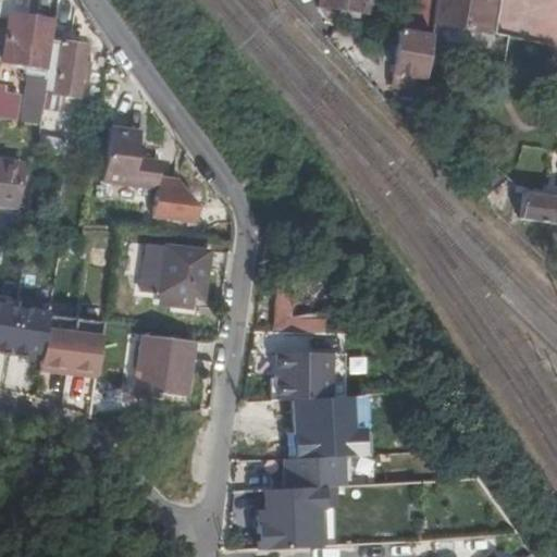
[(52,38),(54,21),(29,16),(29,0),(0,0),(0,2),(0,13),(10,14),(4,60),(48,65),(52,38)]
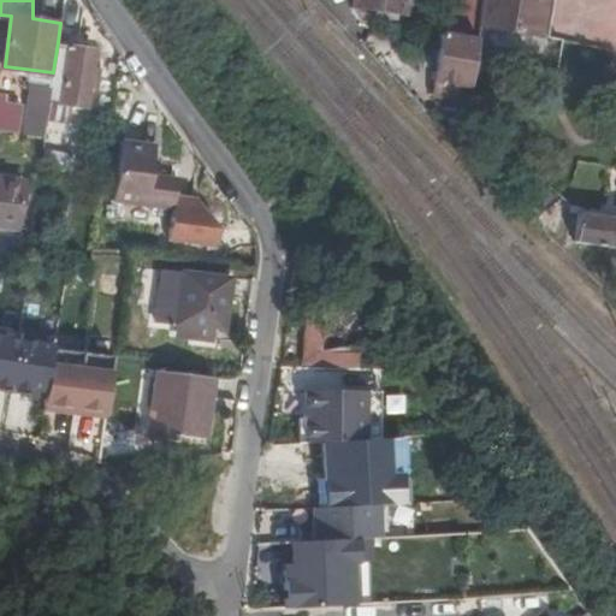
[(351,0),(351,6),(361,22),(377,24),(378,12),(403,15),(404,0),(351,0)]
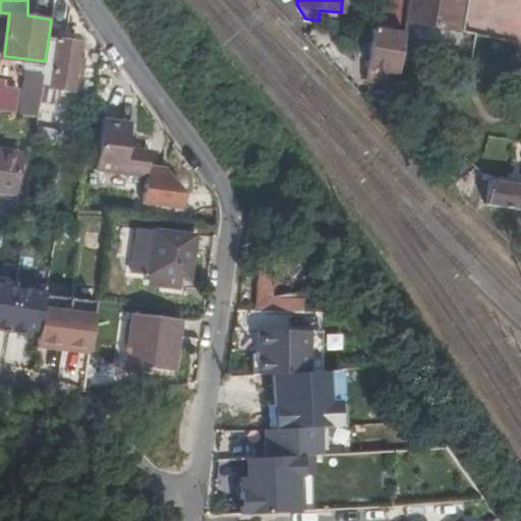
[(460,0),(407,0),(403,20),(455,30),(460,0)]
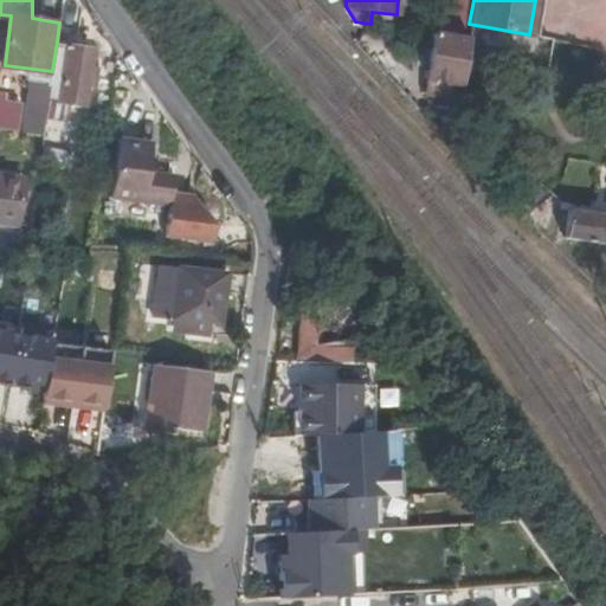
[(430,81),(462,84),(466,50),(468,37),(436,33),(430,81)]
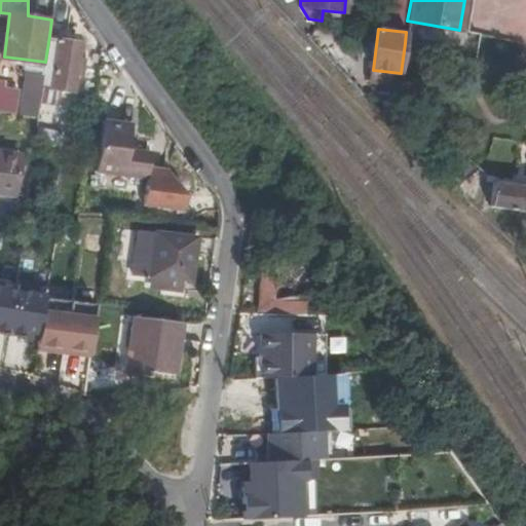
[(81,41),(49,36),(45,62),(44,72),(43,85),(45,85),(45,94),(72,97),(72,89),(75,89),(76,75),(83,76),(83,65),(78,65),(81,41)]
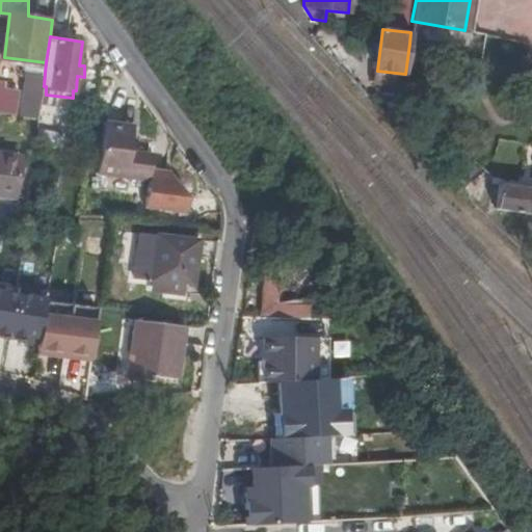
[(29,103),(41,104),(44,86),(45,73),(33,71),(29,103)]
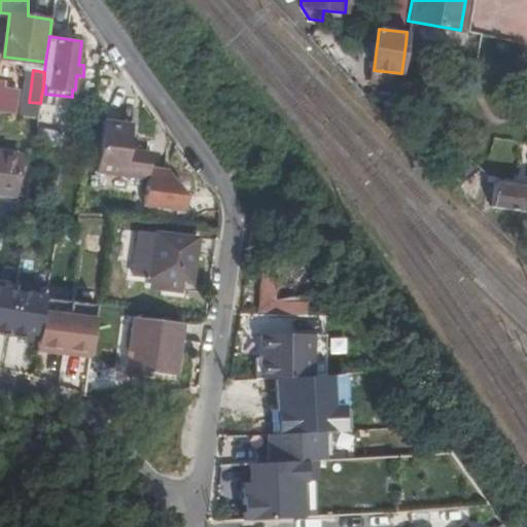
[(372,83),(399,88),(401,73),(374,70),(372,83)]
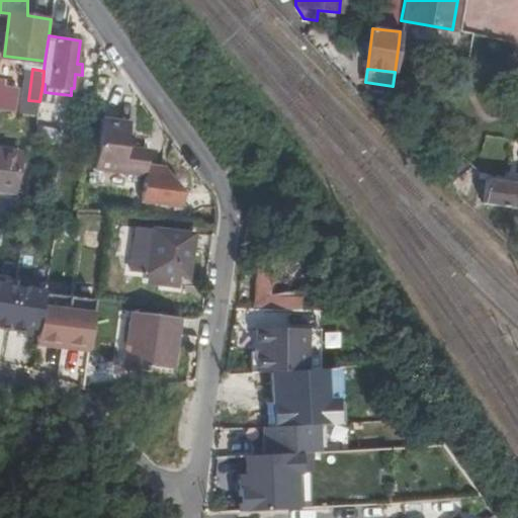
[(0,109),(15,111),(18,86),(2,84),(3,73),(0,72),(0,109)]
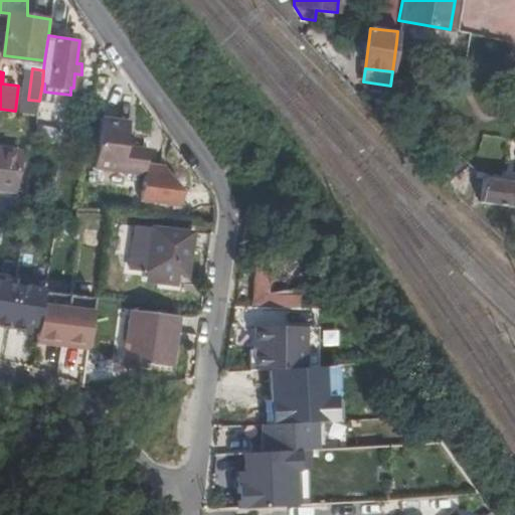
[(128,147),(130,123),(103,120),(97,170),(147,176),(150,150),(128,147)]
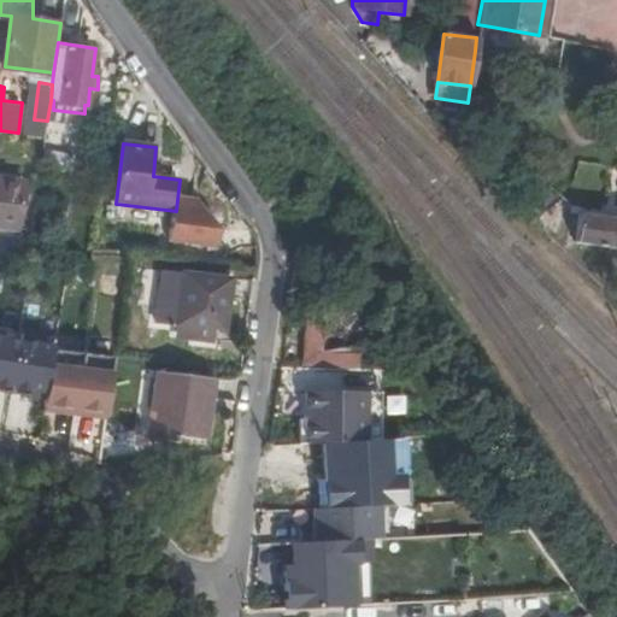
[(77,157),(48,152),(45,171),(75,176),(77,157)]
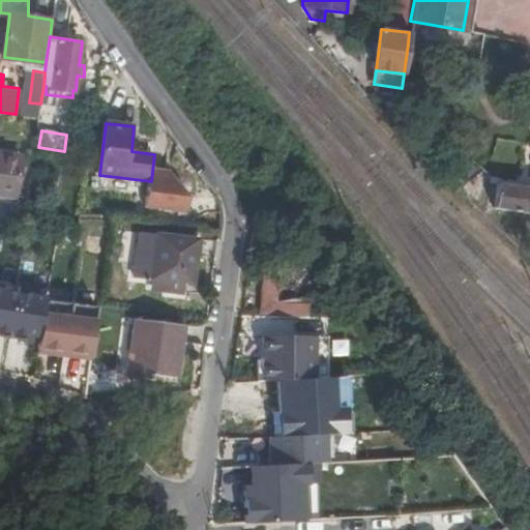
[(469,176),(477,168),(463,152),(453,162),(469,176)]
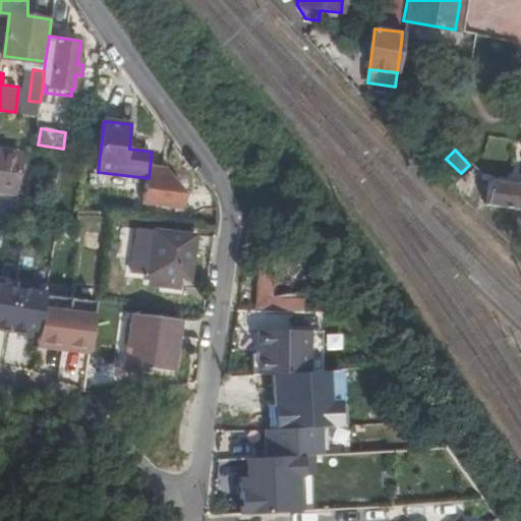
[(0,153),(0,191),(18,193),(22,156),(0,153)]
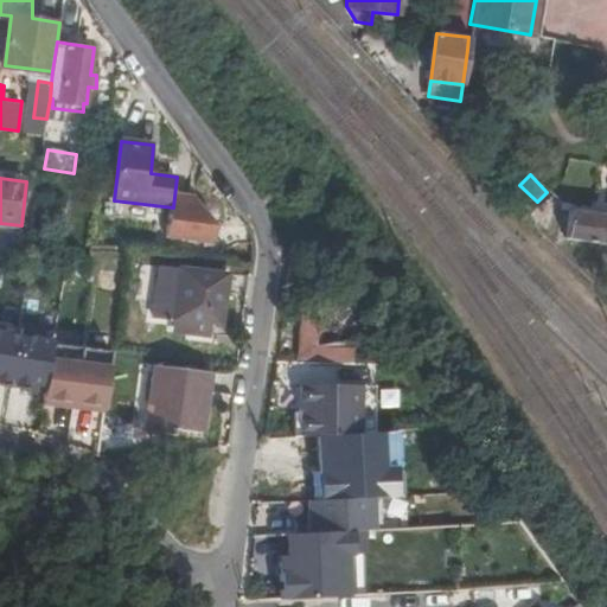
[(567,240),(606,246),(606,216),(570,211),(567,240)]
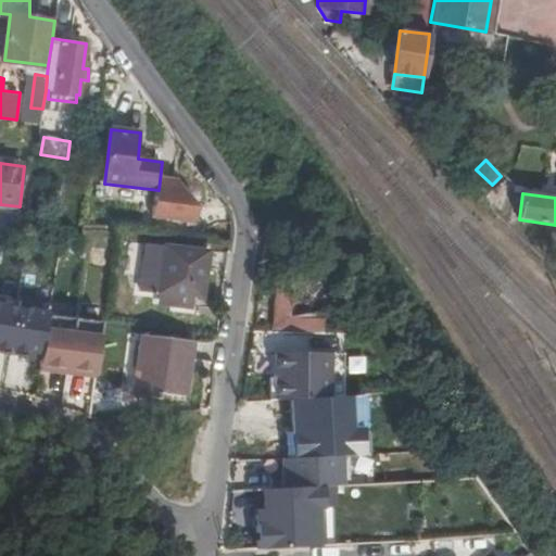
[(209,251),(164,247),(159,292),(162,292),(161,299),(179,300),(179,306),(189,306),(190,297),(203,298),(209,251)]
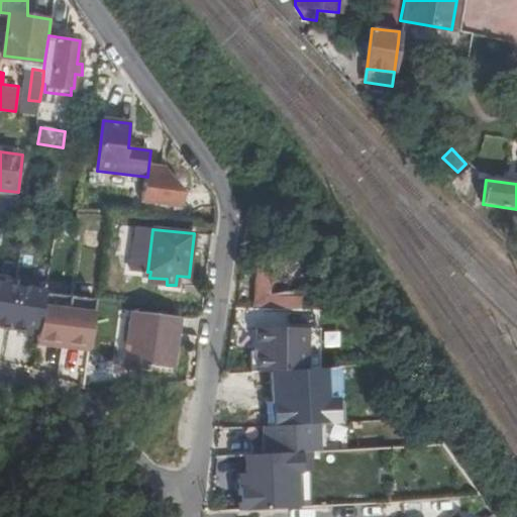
[(313,309),(314,297),(301,297),(302,274),(302,260),(268,257),(268,266),(254,266),(252,305),(313,309)]
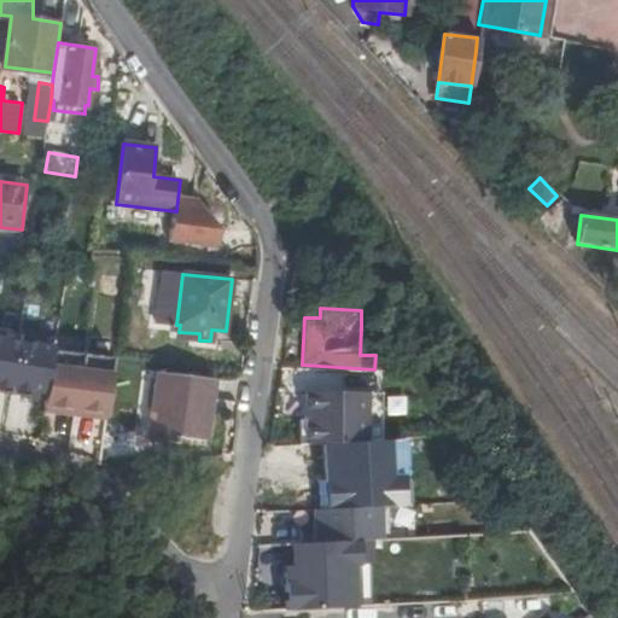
[(385,356),(388,330),(361,327),(360,355),(375,355),(385,356)]
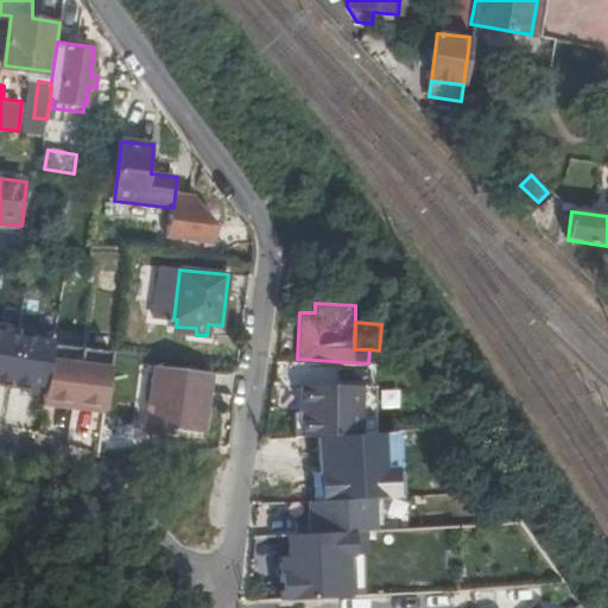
[(54,353),(44,409),(103,416),(111,360),(54,353)]
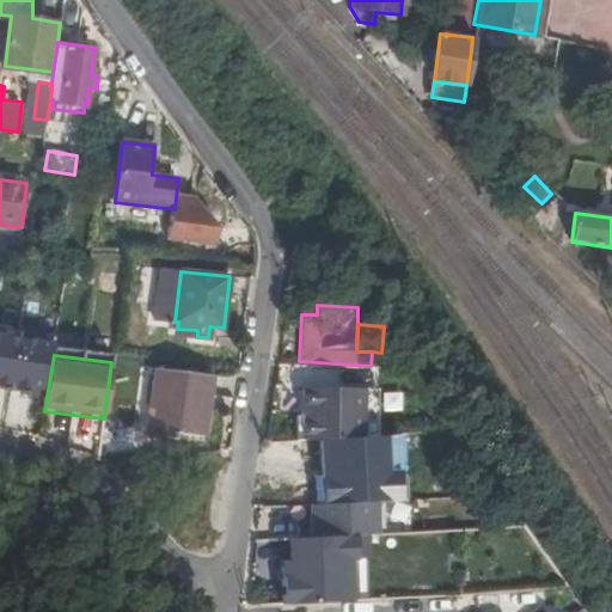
[(210,373),(155,368),(147,433),(176,435),(176,430),(203,433),(210,373)]
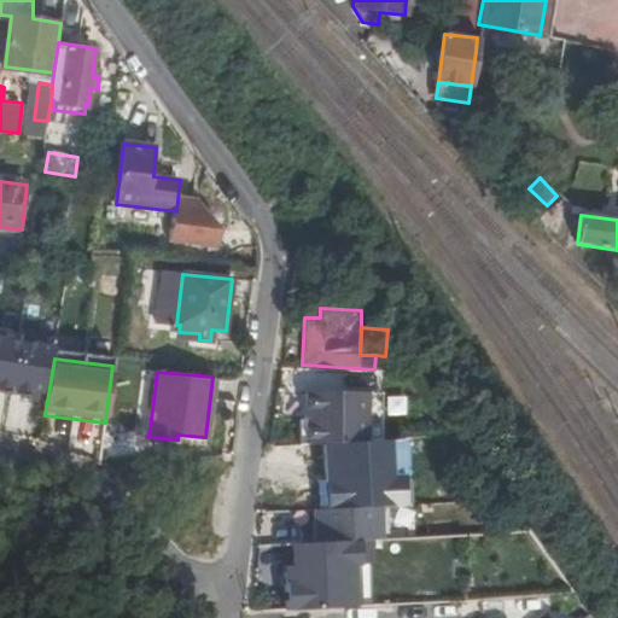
[(365,392),(309,392),(309,443),(366,442),(365,392)]
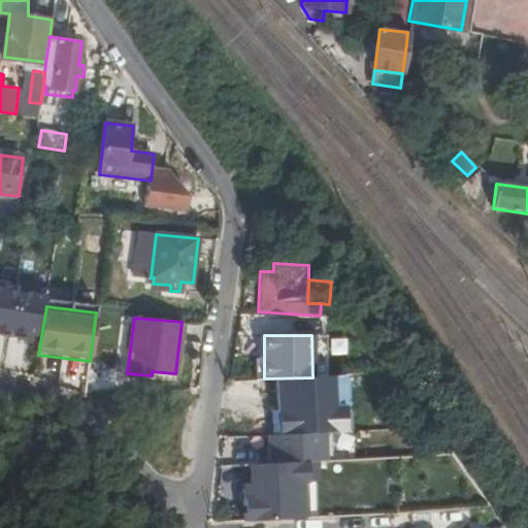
[(328,432),(267,435),(268,463),(329,460),(328,432)]
